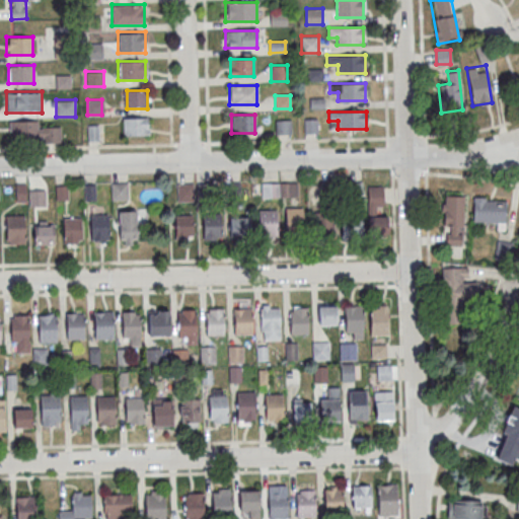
[(123,118),(123,135),(148,135),(148,118),(123,118)]
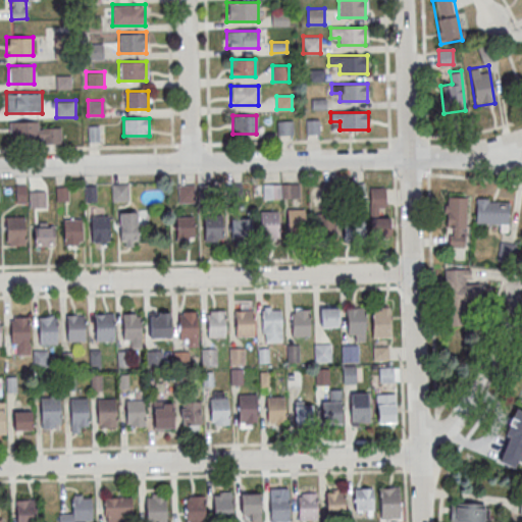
[(277,135),(292,135),(292,120),(277,120),(277,135)]
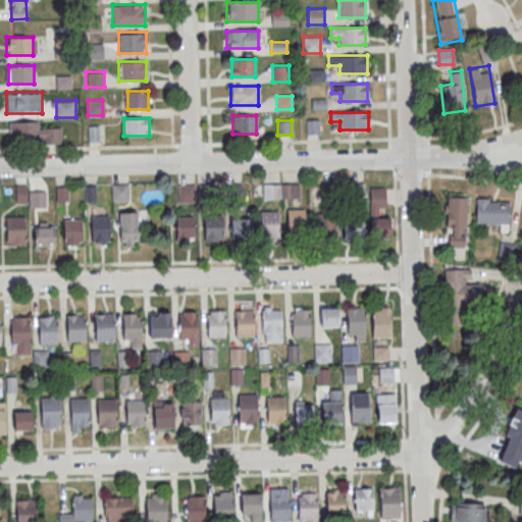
[(318,133),(318,120),(306,120),(307,133),(318,133)]
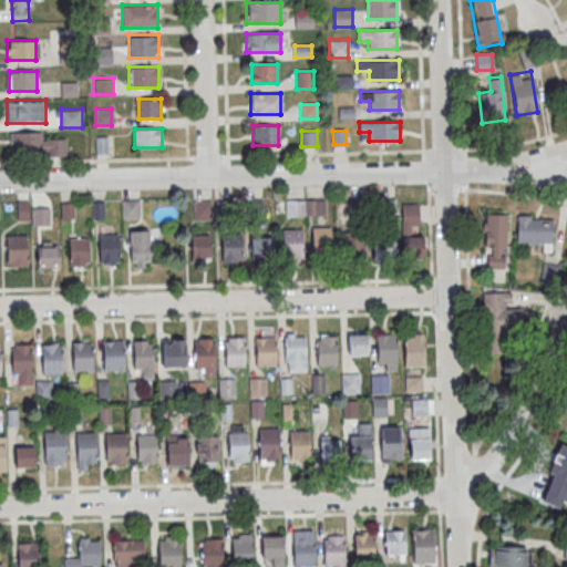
[(65,156),(65,137),(43,137),(43,133),(10,133),(10,156),(65,156)]
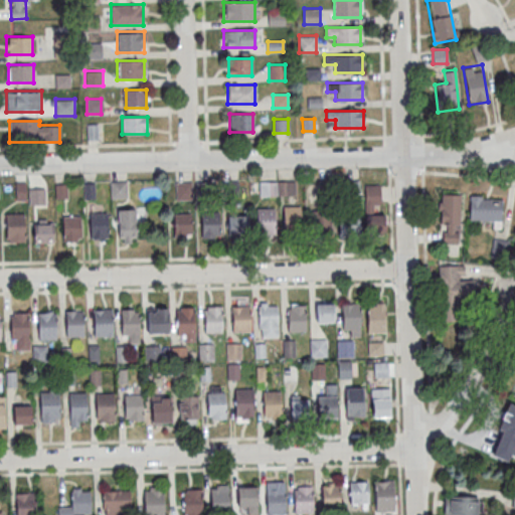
[(359,180),(343,180),(343,197),(359,197),(359,180)]
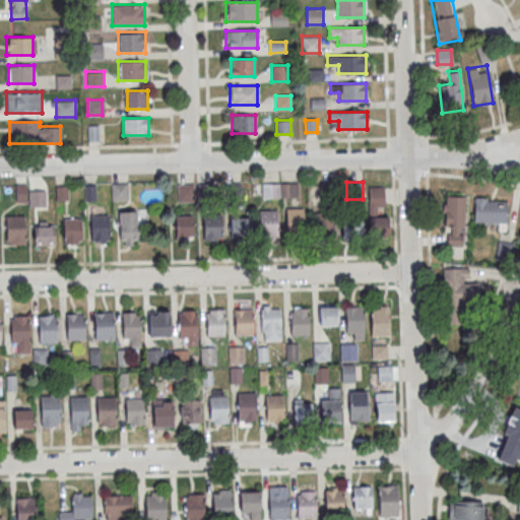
[(128,183),(110,183),(110,200),(128,200),(128,183)]
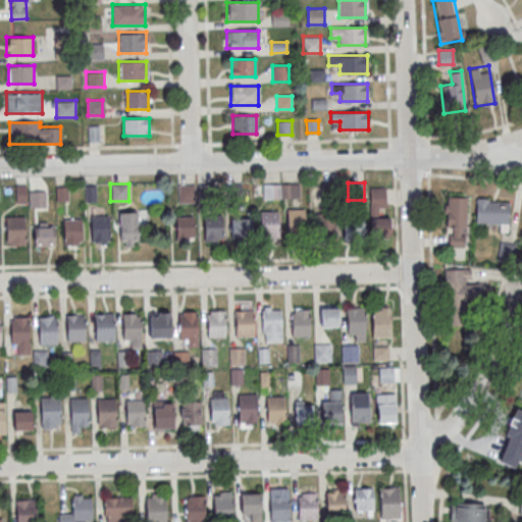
[(298,199),(298,184),(262,184),(262,199),(298,199)]
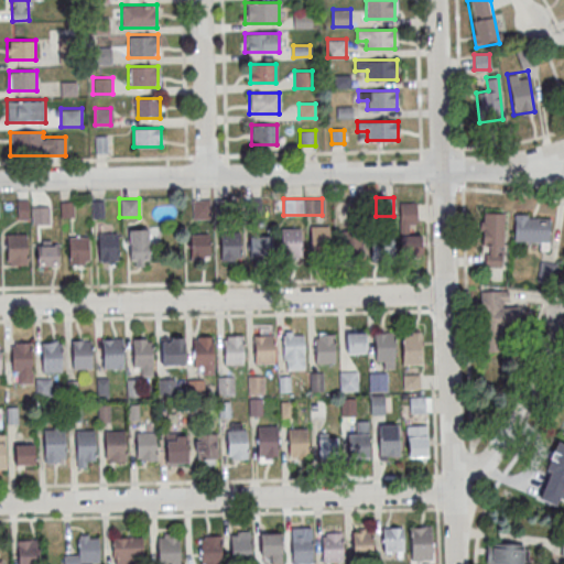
[(18,219),(28,219),(28,199),(18,199),(18,219)]
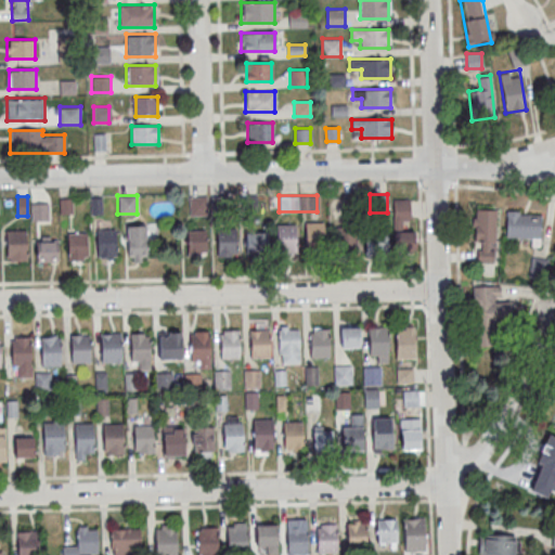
[(189,216),(207,216),(207,196),(189,196),(189,216)]
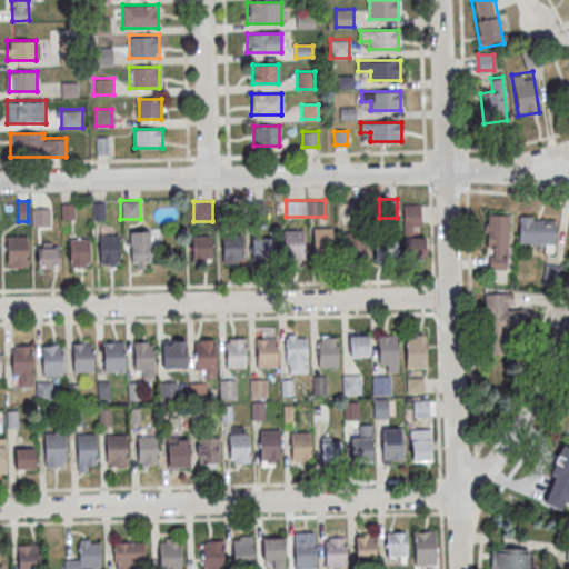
[(418,205),(403,205),(403,259),(425,259),(425,237),(418,237),(418,205)]
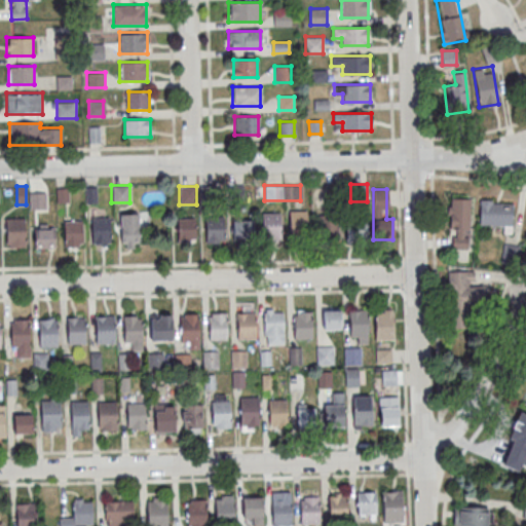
[(46,192),(29,192),(29,210),(46,210),(46,192)]
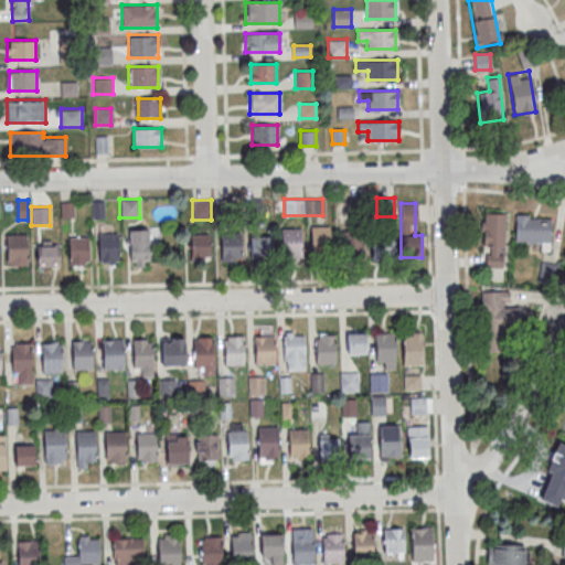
[(482,266),(503,266),(503,212),(482,212),(482,266)]
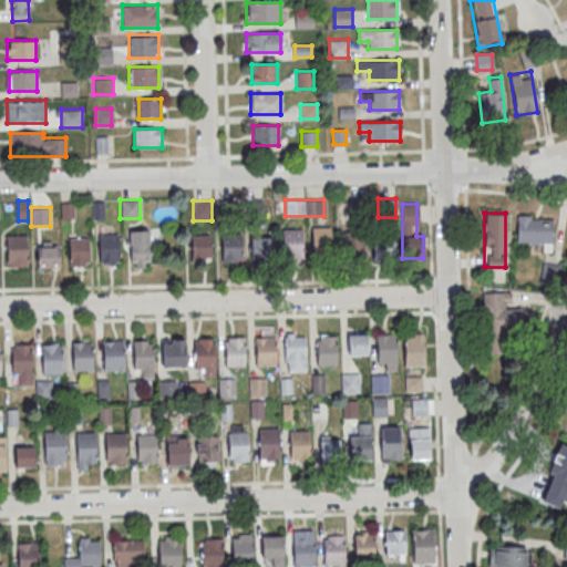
[(552,216),(517,216),(517,243),(552,243),(552,216)]
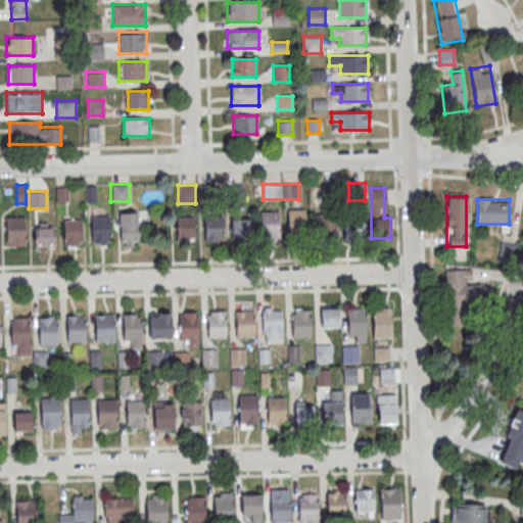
[(288,209),(306,208),(306,235),(289,235),(288,209)]
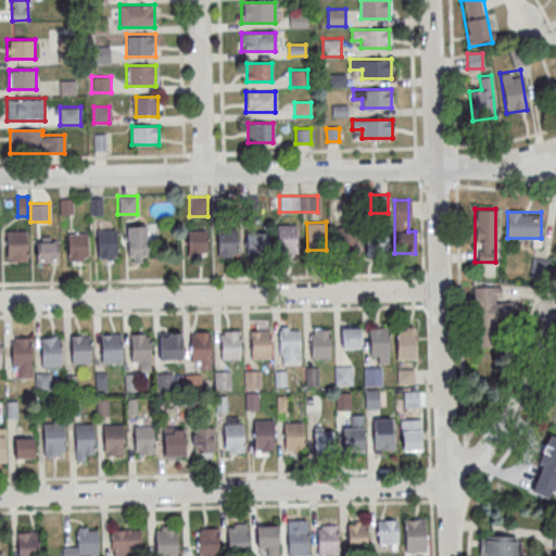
[(277,225),(297,224),(298,252),(278,252),(277,225)]
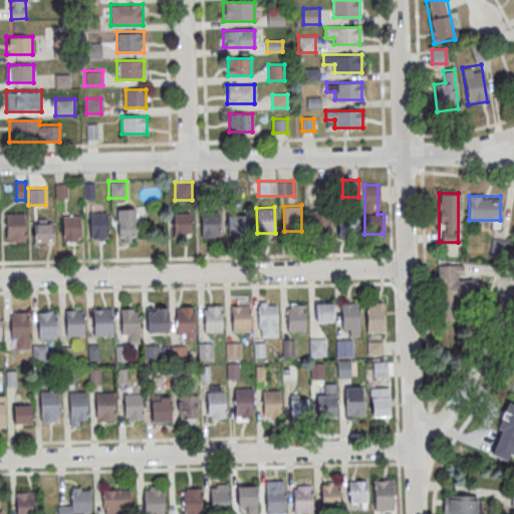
[(116,209),(116,242),(136,242),(136,209),(116,209)]
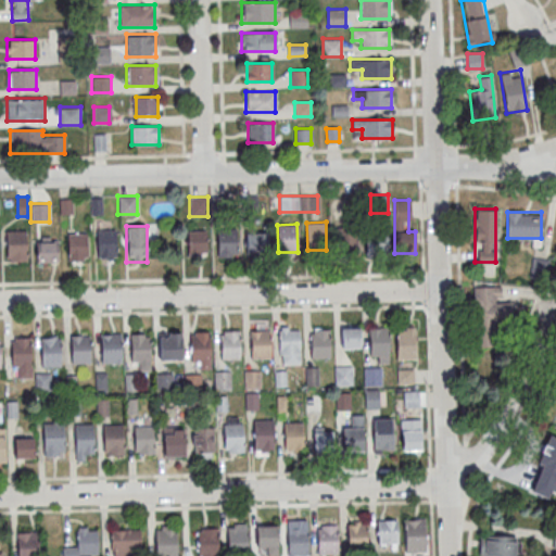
[(357,253),(357,226),(336,226),(336,253),(357,253)]
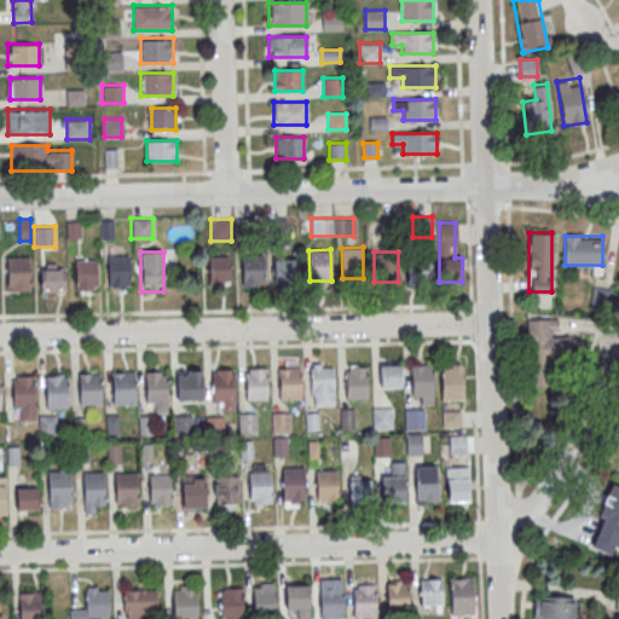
[(409,254),(431,253),(432,283),(410,284),(409,254)]
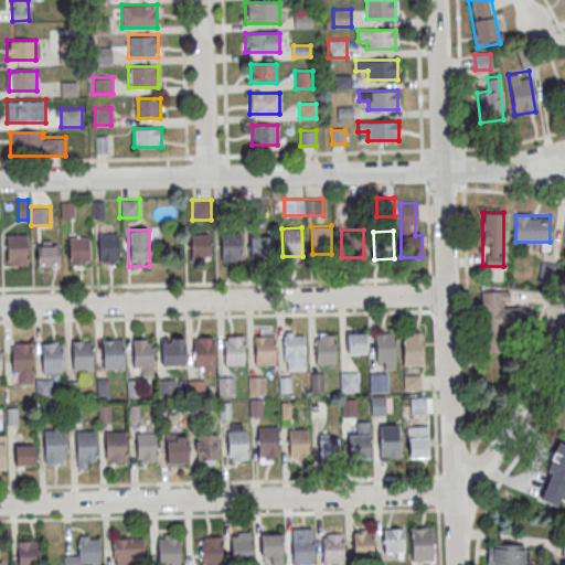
[(221,233),(241,232),(242,259),(222,260),(221,233)]
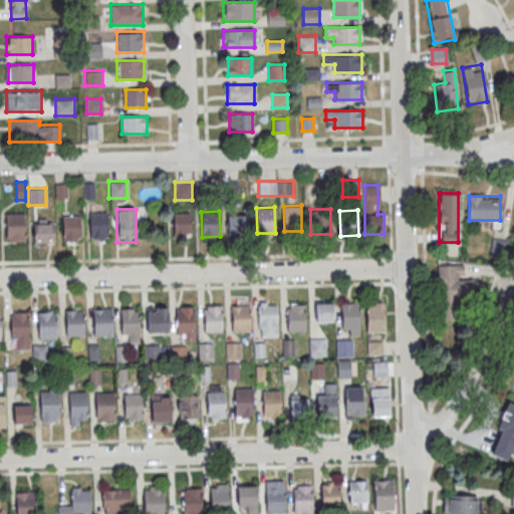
[(6,213),(23,212),(24,238),(6,238),(6,213)]
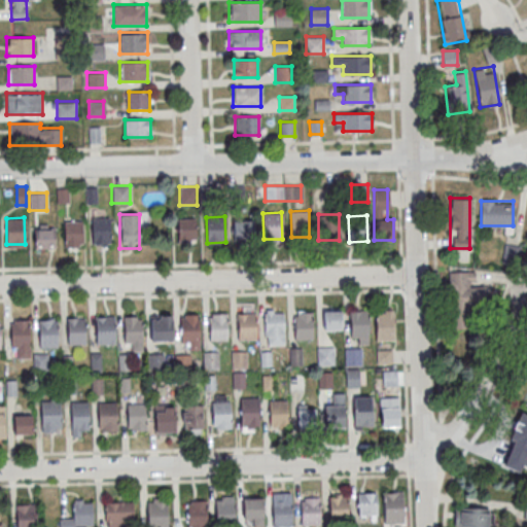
[(92,217),(110,217),(111,243),(93,244),(92,217)]
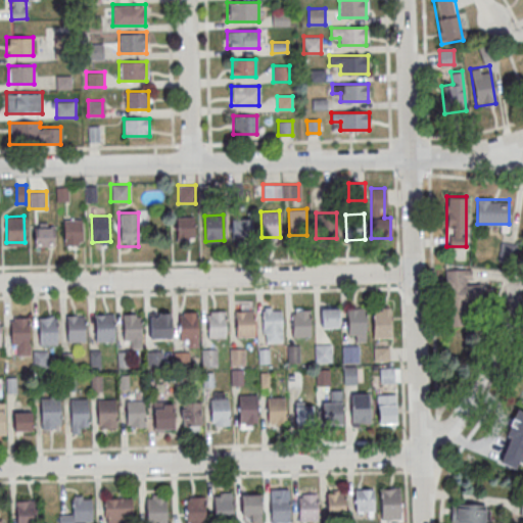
[(177,216),(194,216),(195,241),(177,242),(177,216)]
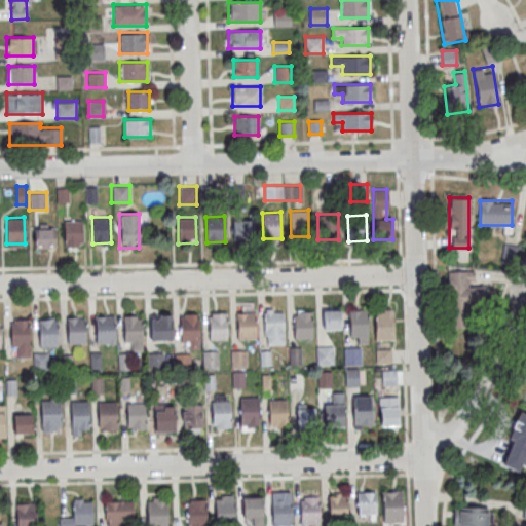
[(64,220),(82,219),(83,246),(65,246),(64,220)]
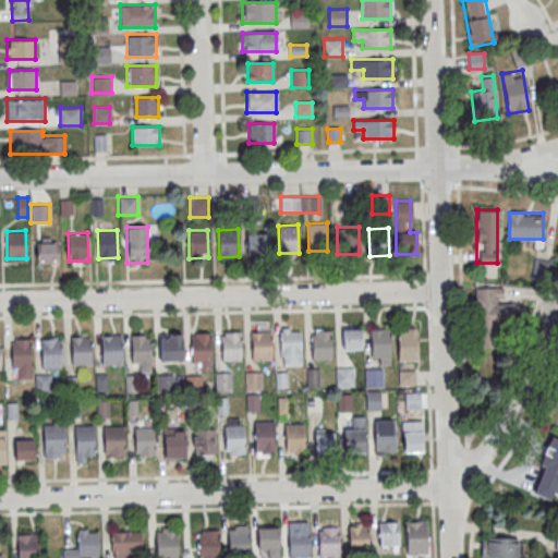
[(246,232),(246,254),(269,254),(269,232),(246,232)]
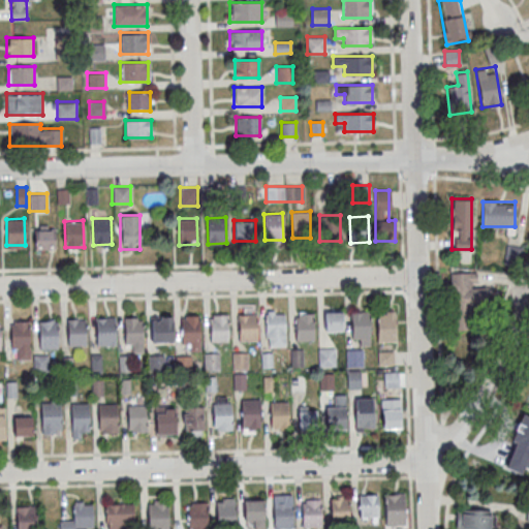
[(56,249),(56,224),(34,224),(34,249),(56,249)]
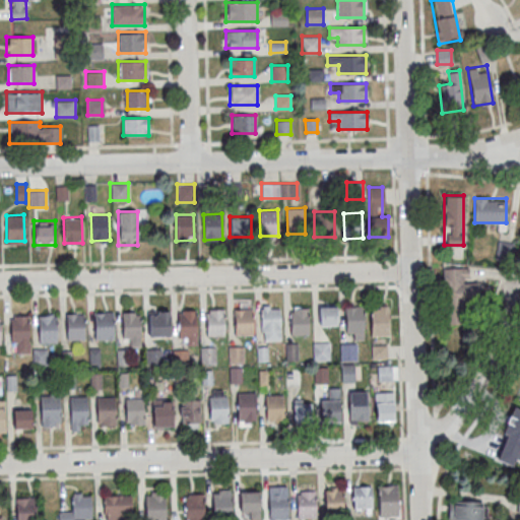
[(443,268),(444,324),(477,324),(476,281),(468,281),(468,267),(443,268)]
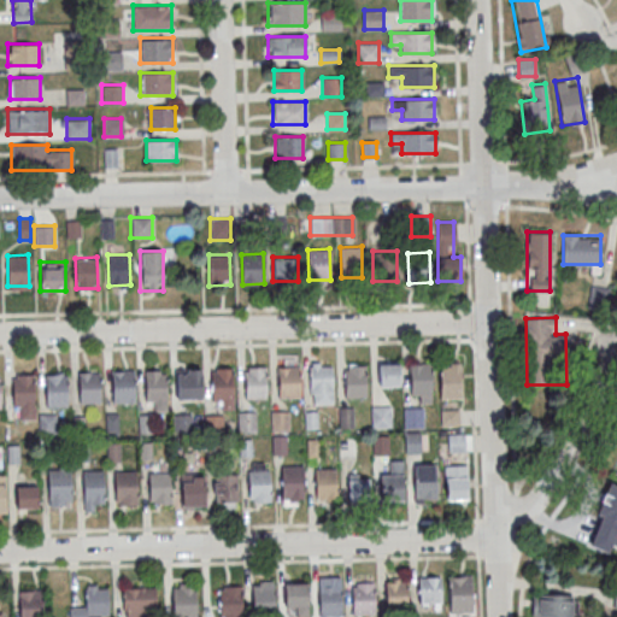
[(378,363),(400,362),(400,385),(380,386),(378,363)]
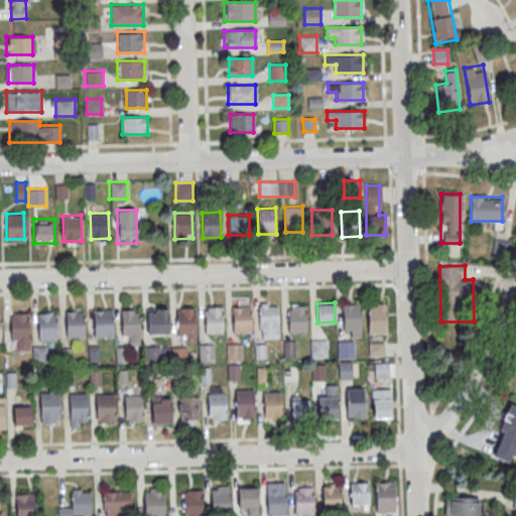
[(343,303),(361,303),(362,329),(344,330),(343,303)]
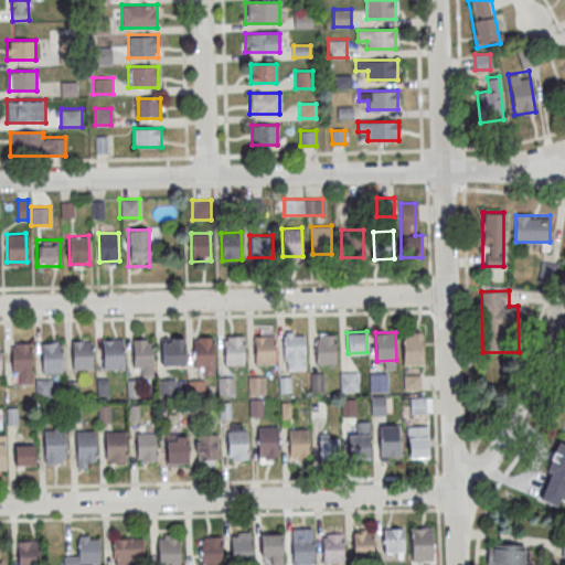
[(284,334),(304,334),(305,362),(285,363),(284,334)]
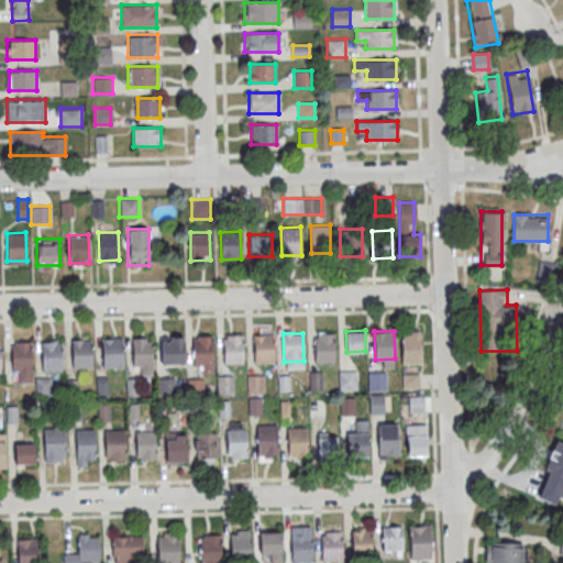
[(400,334),(420,333),(421,362),(401,362),(400,334)]
